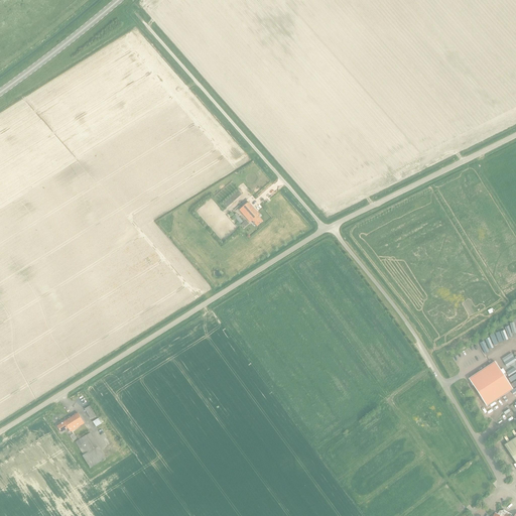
[(223,204),(226,208),(242,195),(238,190),(223,204)]
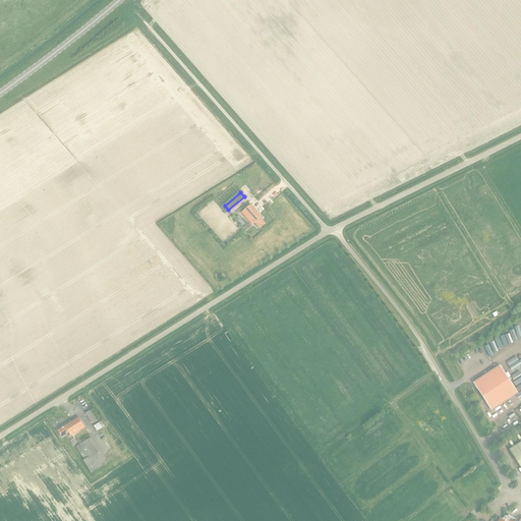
[(259,228),(266,223),(261,218),(262,217),(250,204),(241,212),(252,225),(254,223),(259,228)]
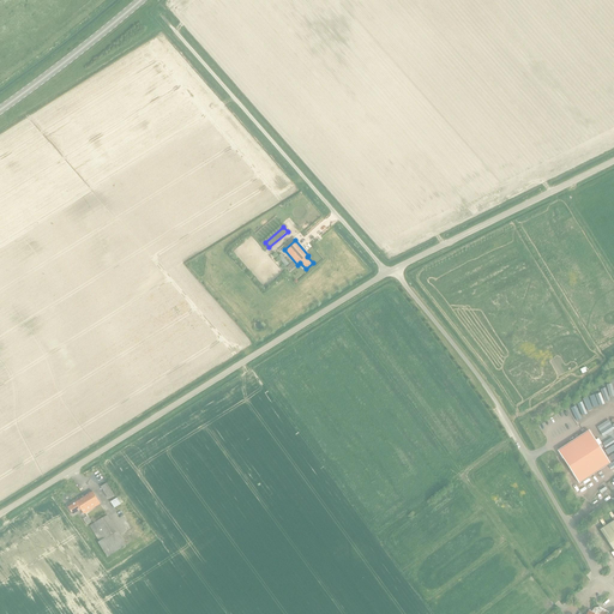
[(588,429),(557,450),(578,483),(609,463),(588,429)]
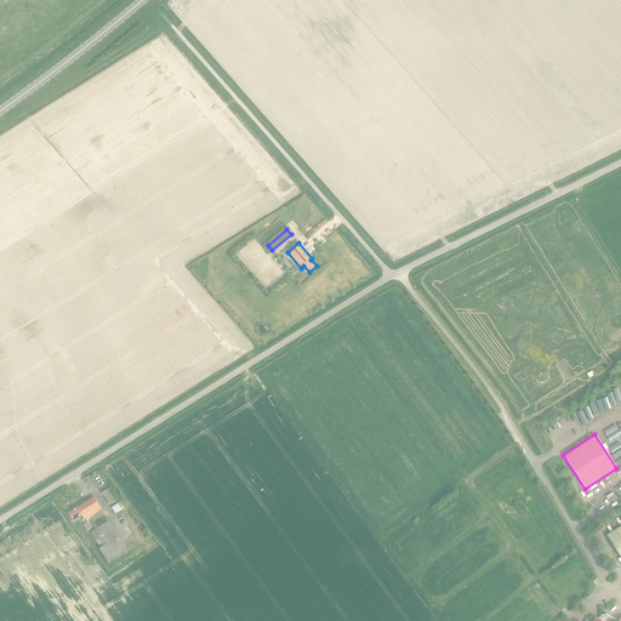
[(102,493),(109,505),(115,501),(108,489),(102,493)]
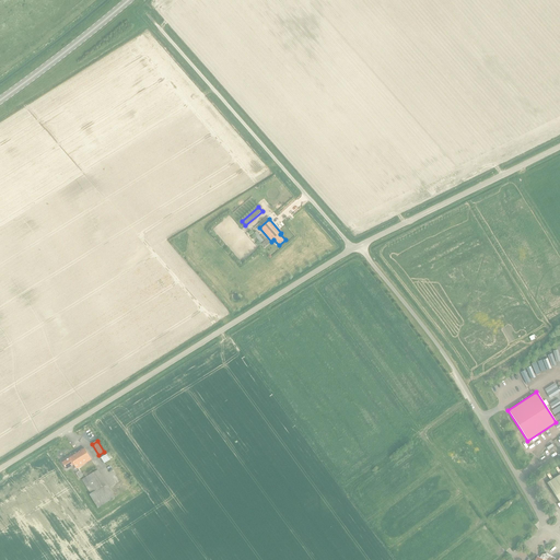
[(73,465),(77,469),(91,459),(84,448),(61,463),(66,469),(73,465)]
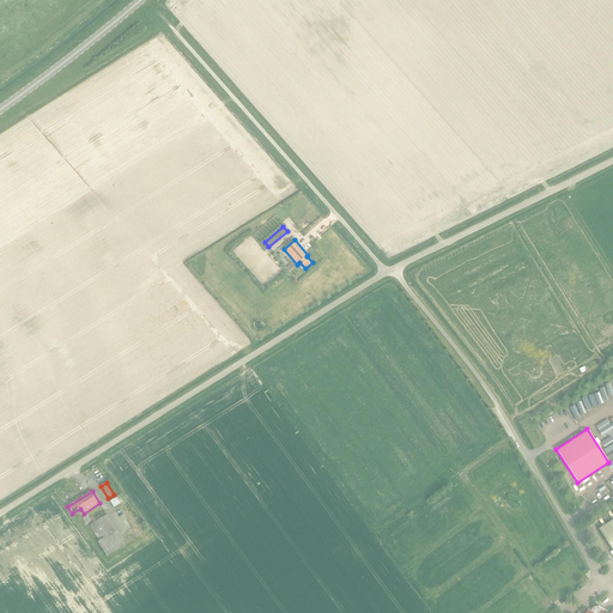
[(110,501),(114,507),(122,502),(119,496),(110,501)]
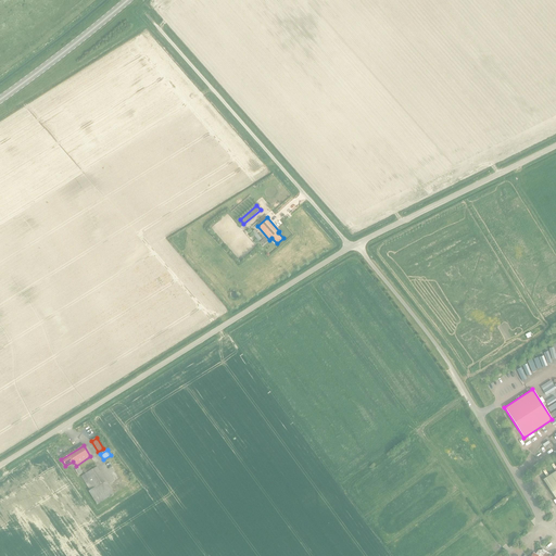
[(105,481),(97,466),(79,477),(89,491),(105,481)]
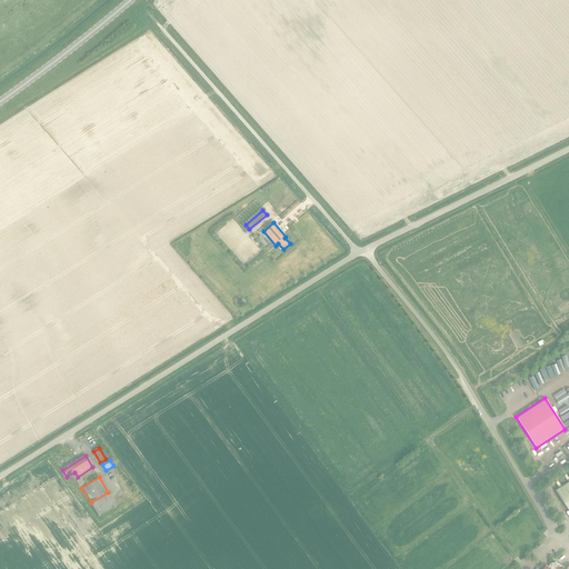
[(568,480),(556,490),(568,510),(568,480)]
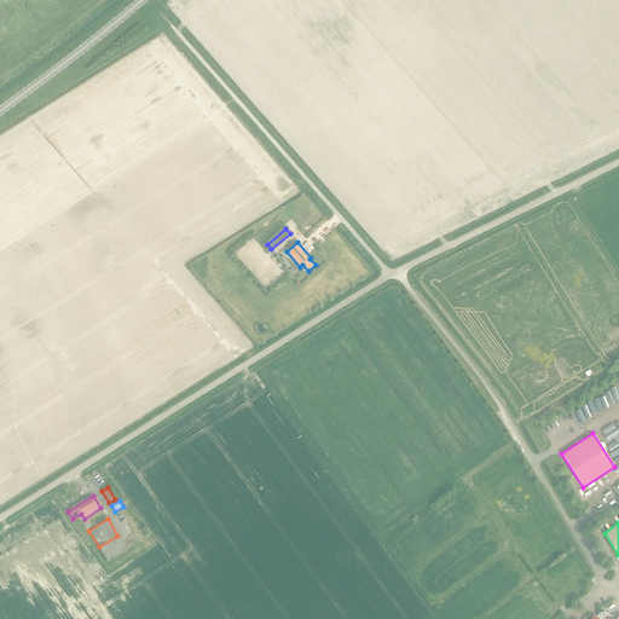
[(127,550),(117,536),(99,547),(98,547),(108,562),(127,550)]
